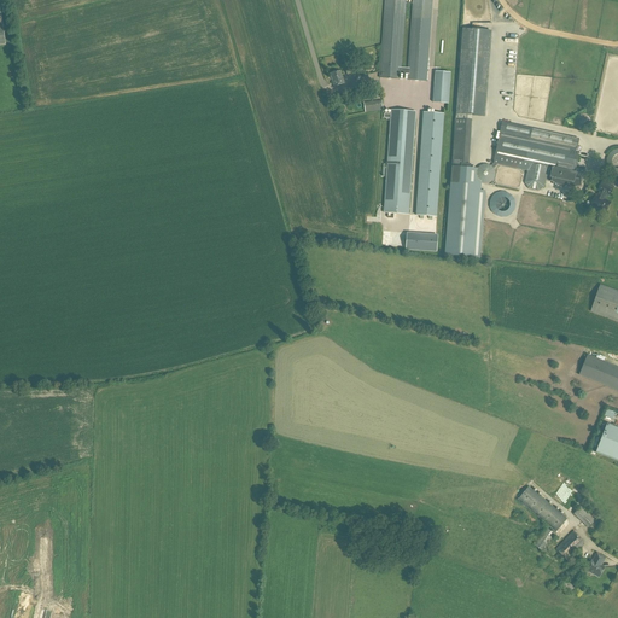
[(401,69),(404,0),(385,0),(380,79),(400,80),(400,74),(401,69)]
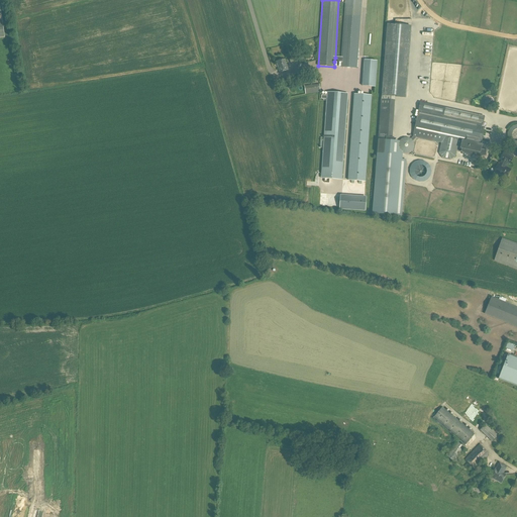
[(356,69),(360,0),(345,0),(341,59),(341,63),(340,68),(356,69)]
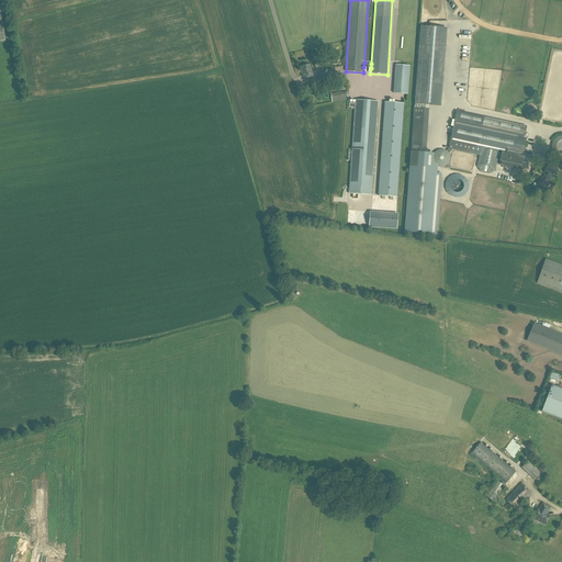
[(412,153),(418,153),(425,154),(425,152),(428,104),(441,105),(448,27),(422,26),(412,153)]
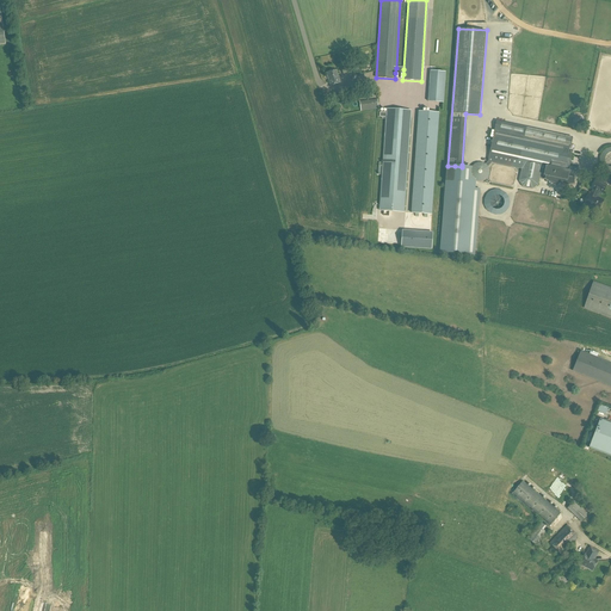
[(343,68),(341,68),(344,75),(368,68),(366,61),(351,66),(343,68)]
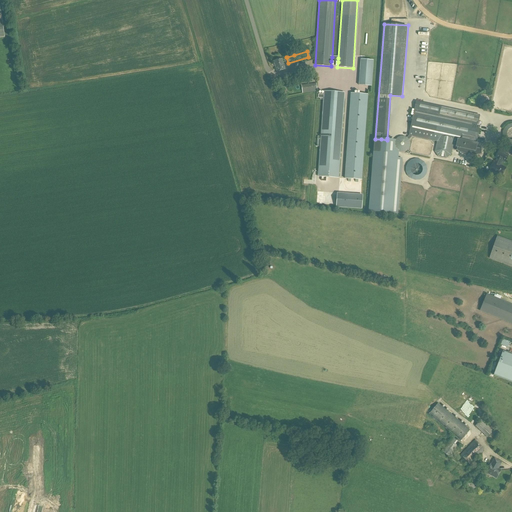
[(276,60),(274,61),(277,71),(285,69),(282,59),(279,59),(279,58),(278,58),(276,58),(276,59),(276,60)]
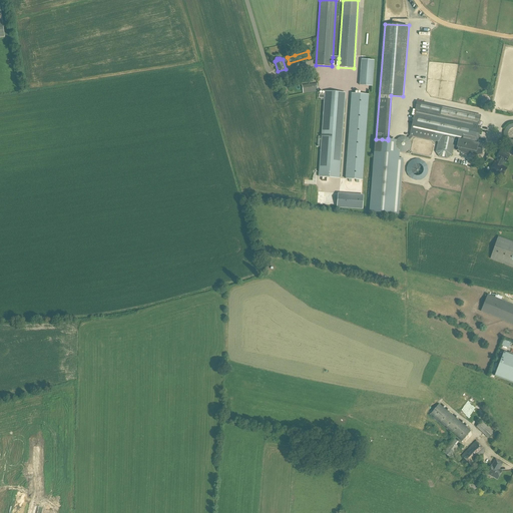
[(360,79),(360,85),(372,86),(373,80),(374,61),(362,60),(360,79)]
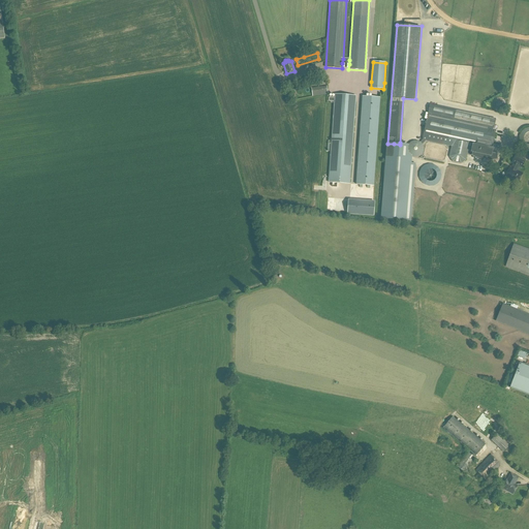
[(327,86),(311,88),(312,96),(328,94),(327,87),(327,86)]
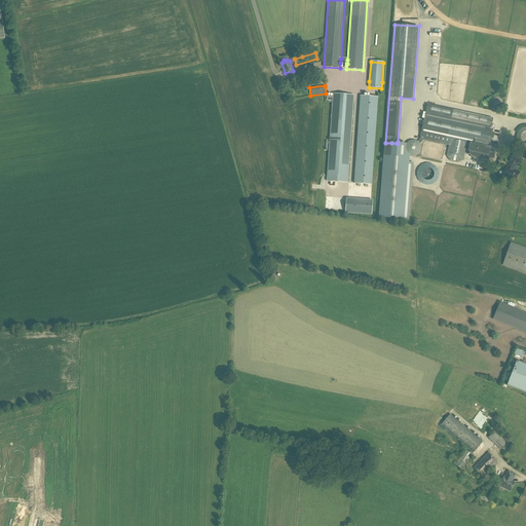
[(333,101),(327,182),(347,183),(353,96),(333,95),(333,98),(327,97),(327,101),(333,101)]
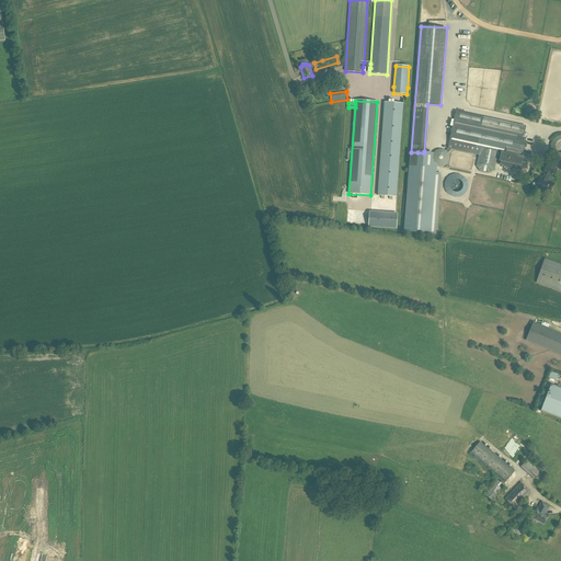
[(385,103),(378,195),(397,197),(403,104),(385,103)]
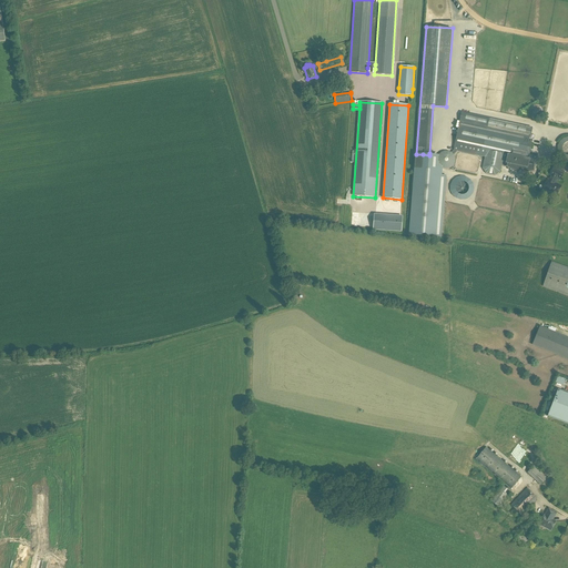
[(437,158),(437,161),(438,164),(440,166),(444,168),(447,168),(450,166),(454,164),(455,161),(455,158),(454,154),(457,151),(486,156),(483,168),(486,173),(495,175),(500,172),(503,161),(508,162),(507,168),(509,169),(510,169),(513,170),(515,171),(517,171),(518,171),(519,172),(521,172),(524,172),(525,172),(527,172),(529,172),(533,172),(535,171),(534,165),(529,164),(530,159),(526,158),(527,152),(528,153),(528,151),(530,152),(530,149),(529,149),(530,143),(529,143),(530,137),(533,128),(463,112),(454,149),(452,152),(448,151),(445,151),(442,152),(439,154),(437,158)]
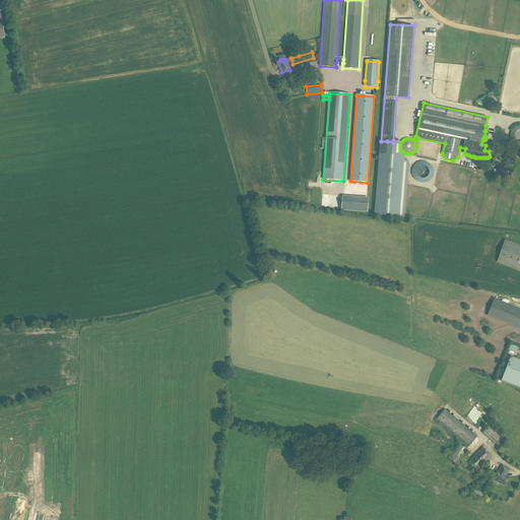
[(507,138),(519,143),(519,123),(514,121),(507,138)]
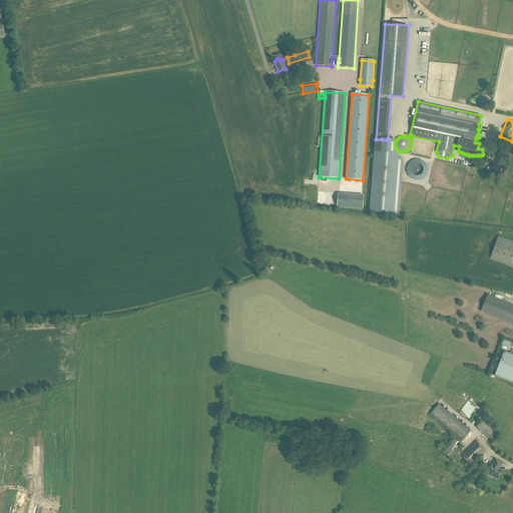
[(391,138),(388,138),(388,140),(382,139),(382,140),(375,140),(369,212),(399,215),(403,158),(399,158),(400,152),(397,152),(396,150),(395,147),(395,141),(391,141),(391,138)]
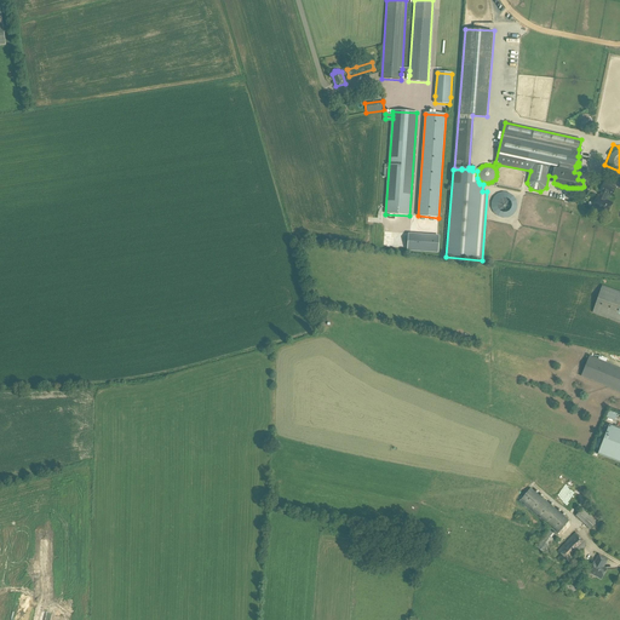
[(598,196),(592,207),(607,214),(613,204),(607,200),(609,196),(612,196),(616,187),(604,182),(603,183),(602,184),(600,189),(601,190),(600,191),(601,191),(598,196)]
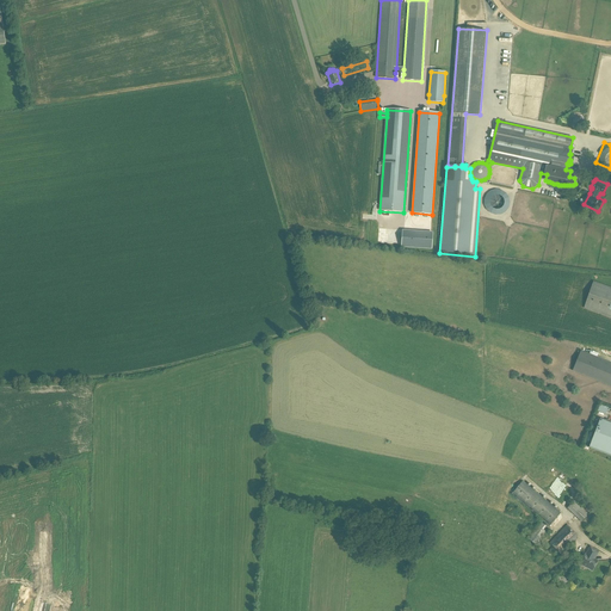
[(499,207),(507,205),(505,191),(501,191),(503,195),(493,197),(492,190),(482,191),(486,213),(499,209),(499,207)]
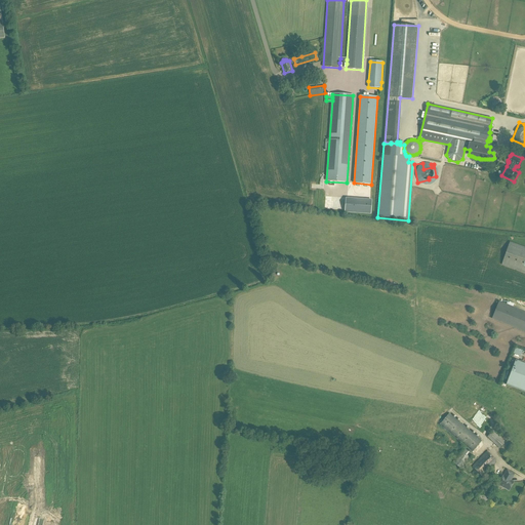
[(344,198),(342,211),(369,213),(370,200),(344,198)]
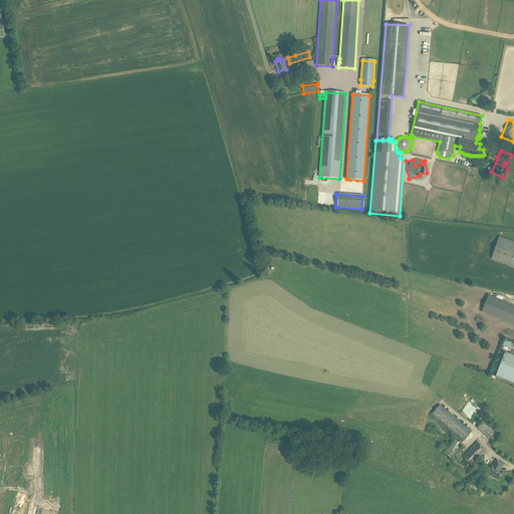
[(513,241),(499,236),(491,260),(513,267),(513,241)]
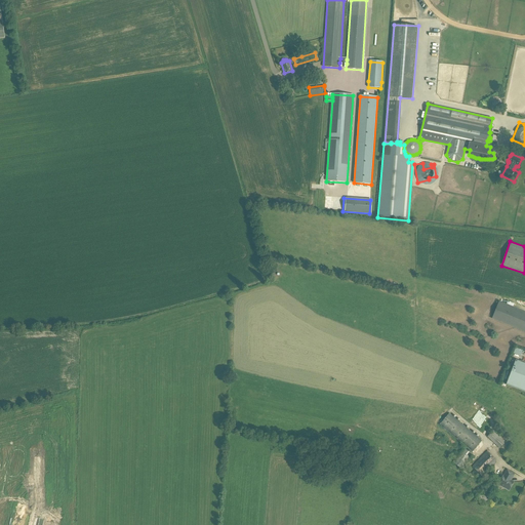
[(524,311),(499,300),(492,318),(524,331),(524,311)]
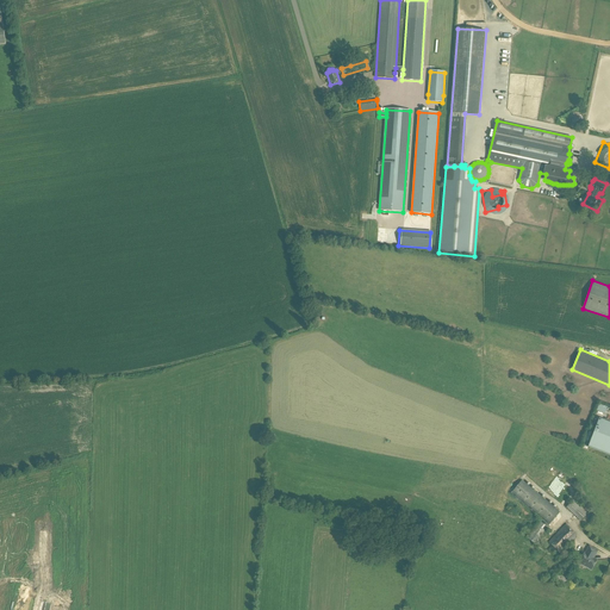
[(604,415),(608,408),(599,404),(597,411),(604,415)]
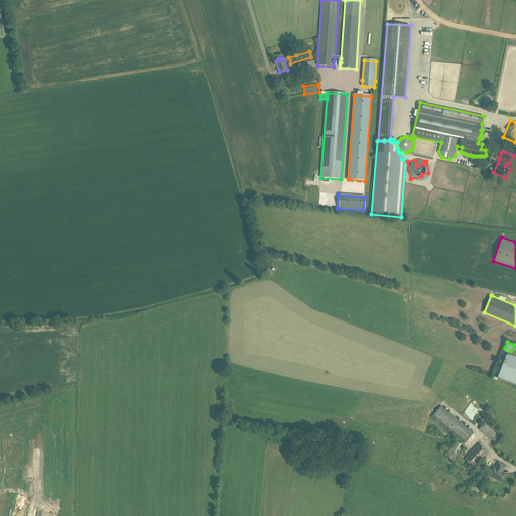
[(515,358),(507,354),(498,378),(515,384),(515,358)]
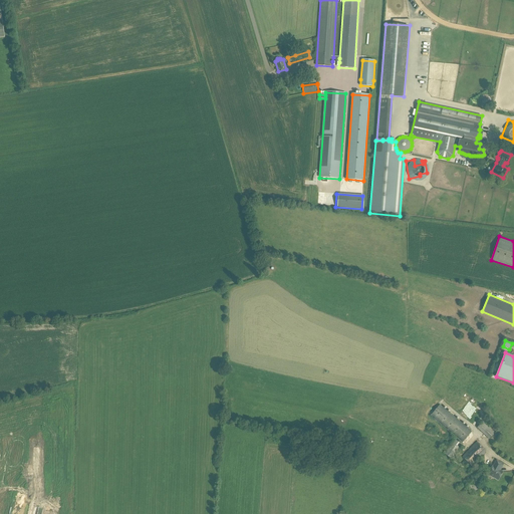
[(440,405),(432,415),(464,442),(472,432),(440,405)]
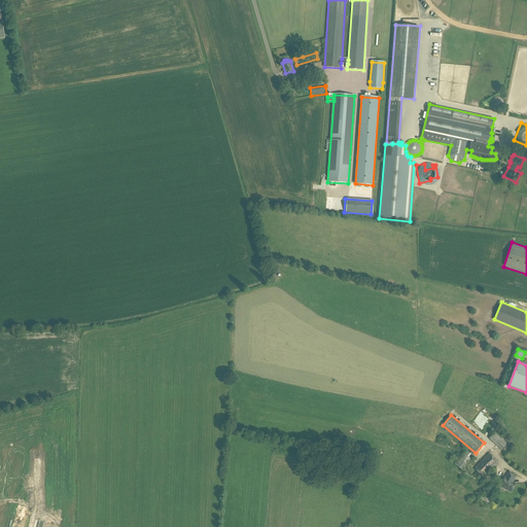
[(495,432),(489,438),(501,451),(507,445),(495,432)]
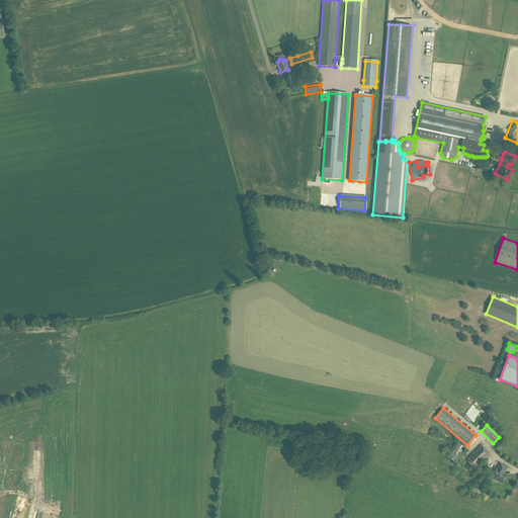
[(454,449),(448,457),(456,463),(458,460),(459,459),(466,449),(458,443),(454,449)]
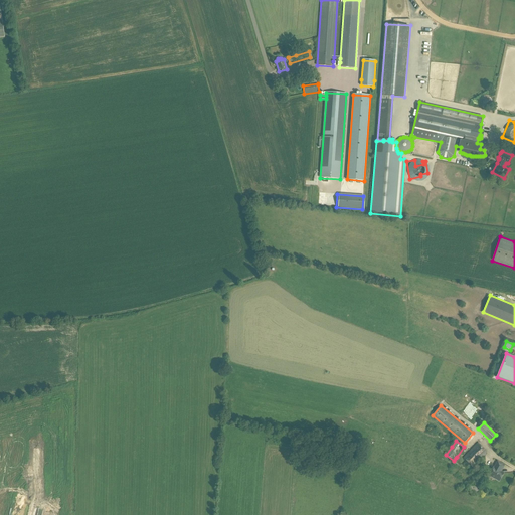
[(478,444),(463,459),(473,468),(487,453),(478,444)]
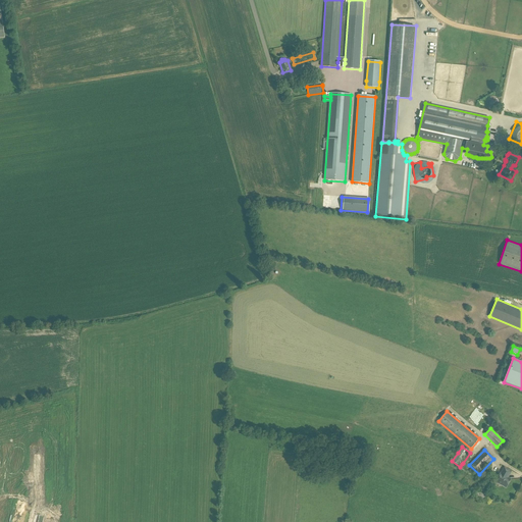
[(496,481),(496,482),(498,483),(498,484),(501,486),(502,485),(506,487),(510,480),(507,478),(511,472),(504,469),(501,475),(500,474),(496,481)]
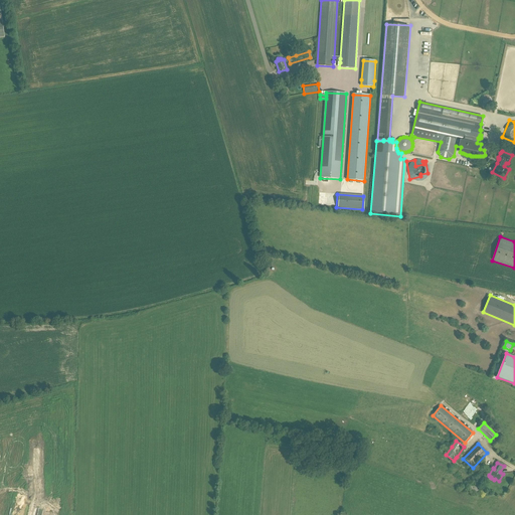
[(471,483),(468,490),(477,494),(480,487),(471,483)]
